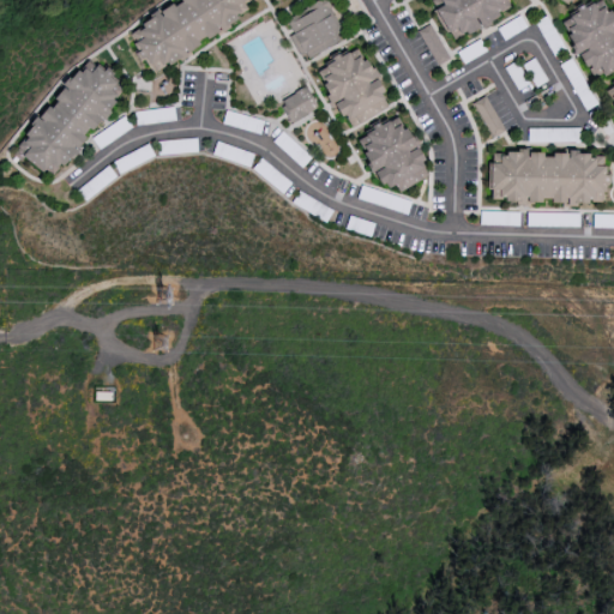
[(154,73),(163,65),(178,61),(208,36),(220,32),(244,12),(246,11),(242,0),(176,0),(170,6),(166,7),(162,10),(156,11),(133,31),(127,32),(132,38),(136,52),(154,73)]
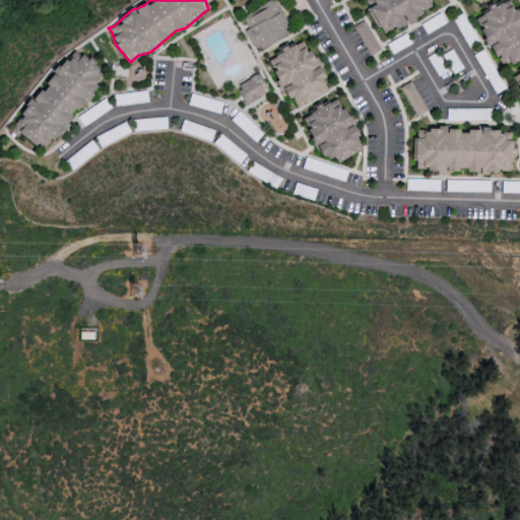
[(290,35),(274,0),(272,0),(241,15),(247,28),(246,29),(256,51),(290,35)]
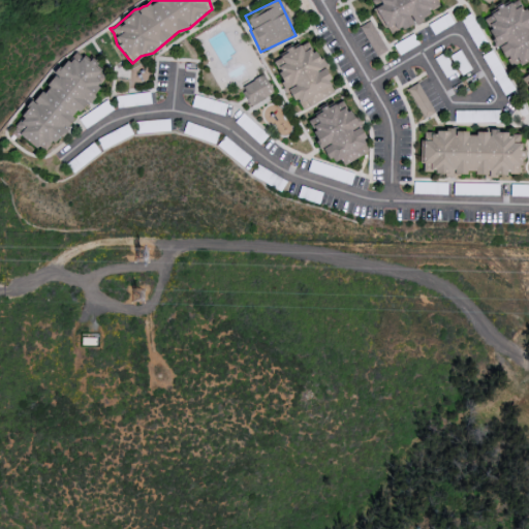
[(435,0),(373,0),(373,5),(386,35),(428,17),(428,10),(435,7),(435,0)]
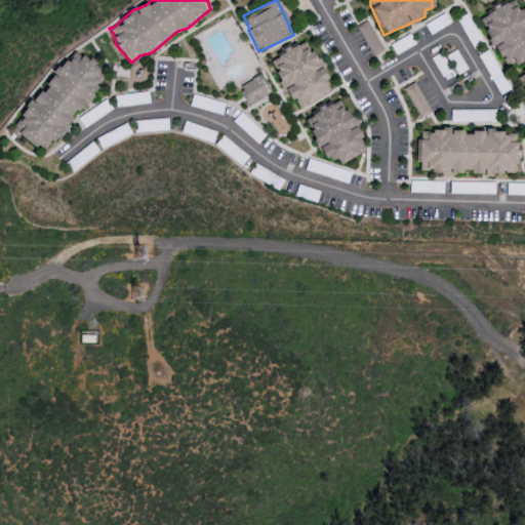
[(508,68),(524,56),(524,17),(514,0),(508,0),(479,17),(486,29),(483,30),(508,68)]
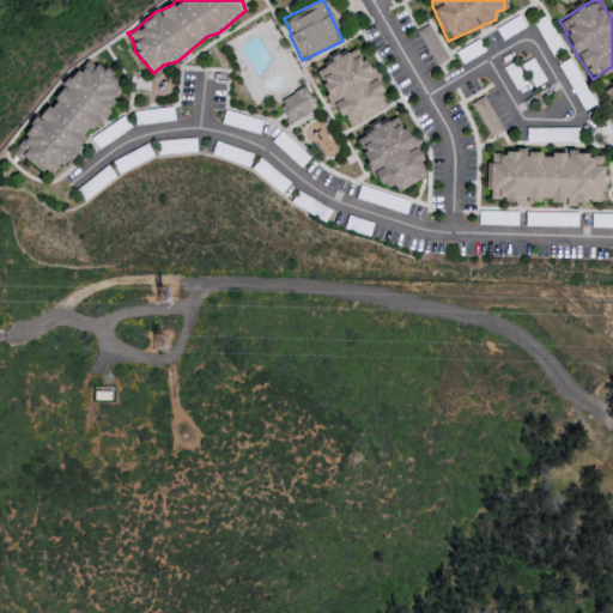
[(388,108),(358,47),(315,68),(345,128),(388,108)]
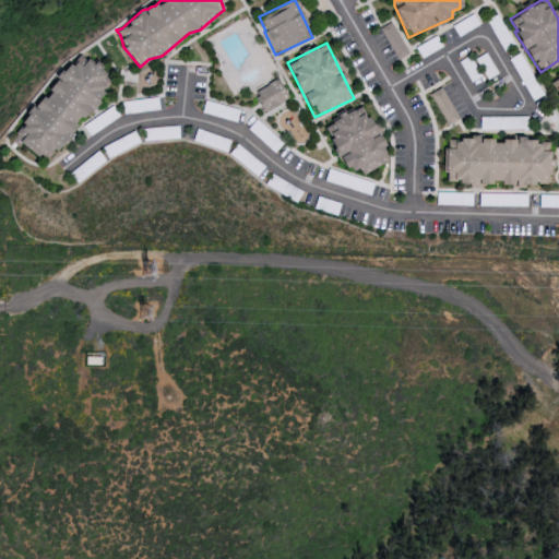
[(48,159),(50,155),(69,140),(76,123),(98,105),(109,80),(97,66),(86,61),(80,66),(69,61),(64,70),(55,78),(49,93),(31,107),(27,115),(24,118),(20,127),(16,130),(12,141),(30,149),(33,153),(48,159)]
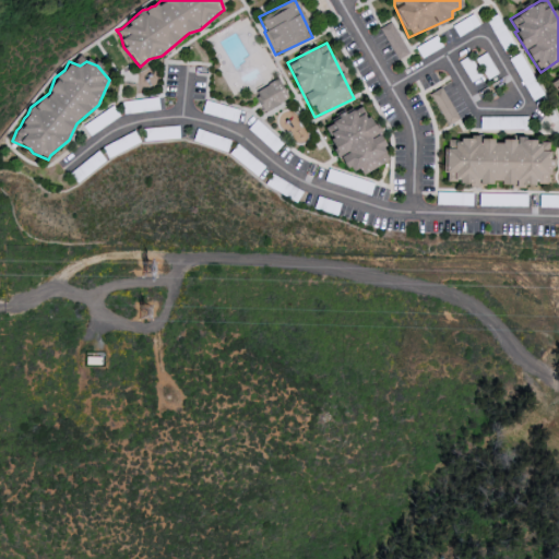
[(288,99),(278,79),(253,92),(263,111),(288,99)]
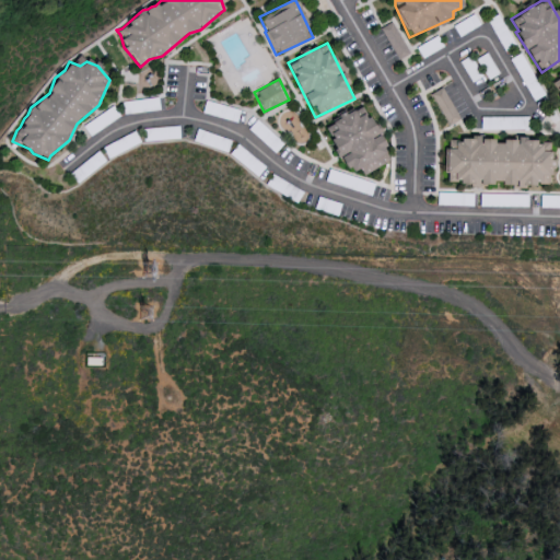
[(389,163),(373,115),(365,118),(361,106),(336,115),(338,121),(327,125),(342,173),(360,167),(361,172),(389,163)]
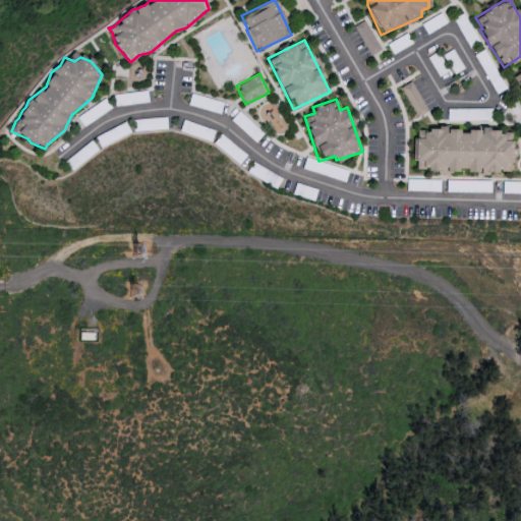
[(415,170),(467,172),(467,173),(513,174),(513,133),(498,133),(498,130),(414,129),(413,161),(416,161),(415,170)]
